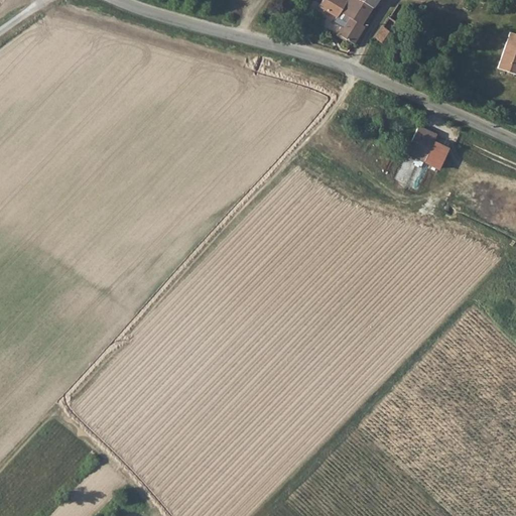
[(323,8),(328,0),(321,0),(318,6),(323,8)]
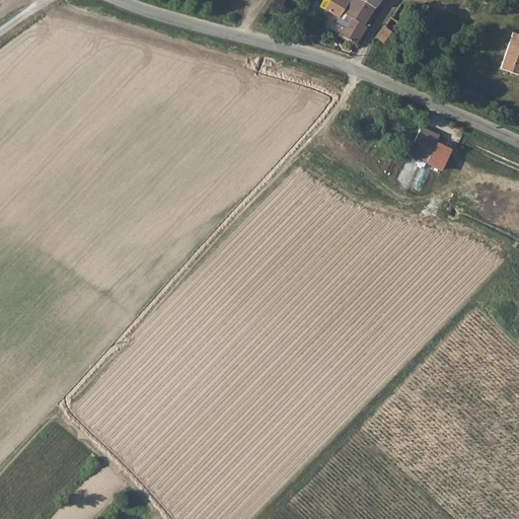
[(328,11),(337,0),(329,0),(324,8),(328,11)]
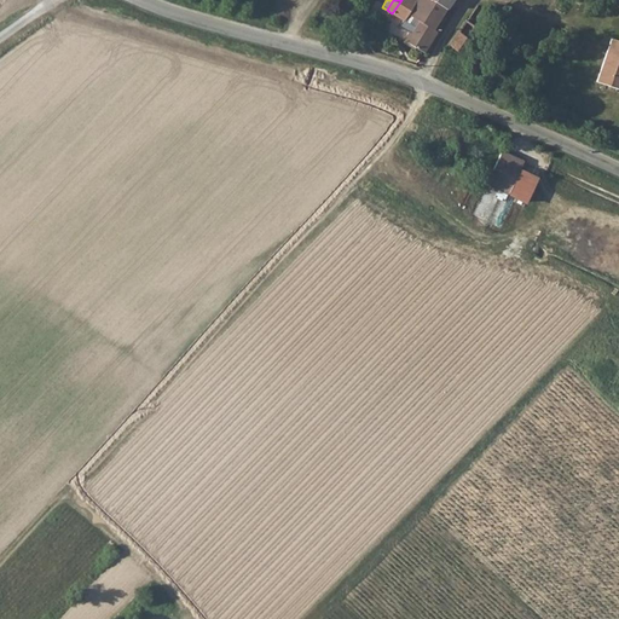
[(408,42),(426,52),(438,32),(435,30),(447,10),(438,4),(433,0),(416,0),(416,1),(414,0),(401,0),(392,13),(404,21),(409,15),(420,21),(408,42)]
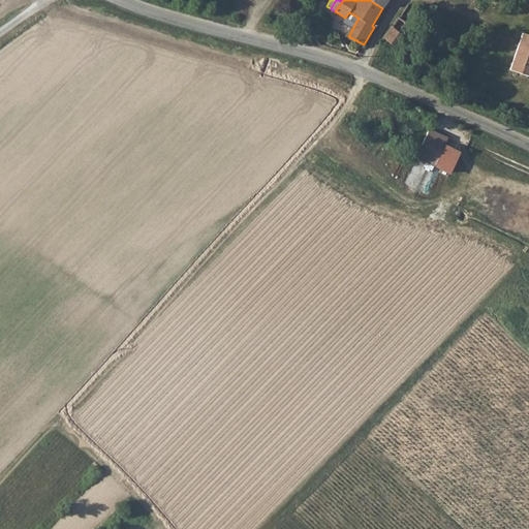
[(370,0),(374,3),(382,8),(387,0),(370,0)]
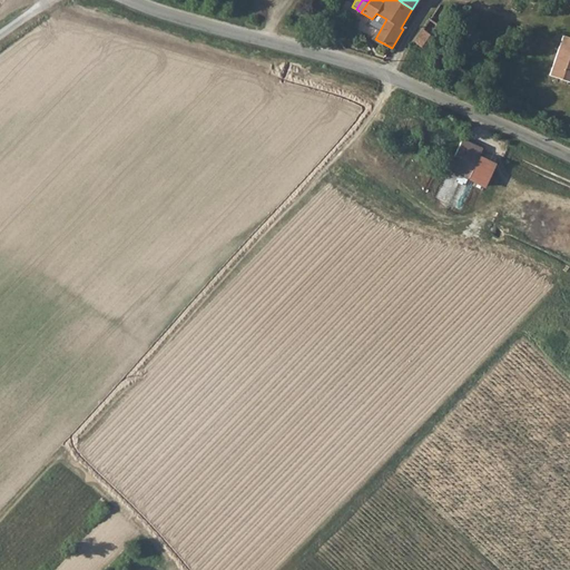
[(426,55),(442,66),(454,75),(464,60),(462,59),(468,51),(451,40),(446,48),(441,45),(445,38),(441,33),(444,29),(429,19),(413,42),(429,52),(426,55)]
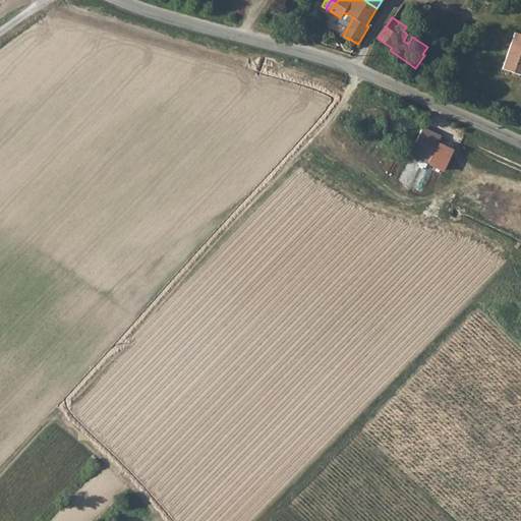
[(520,35),(515,33),(502,69),(520,75),(520,35)]
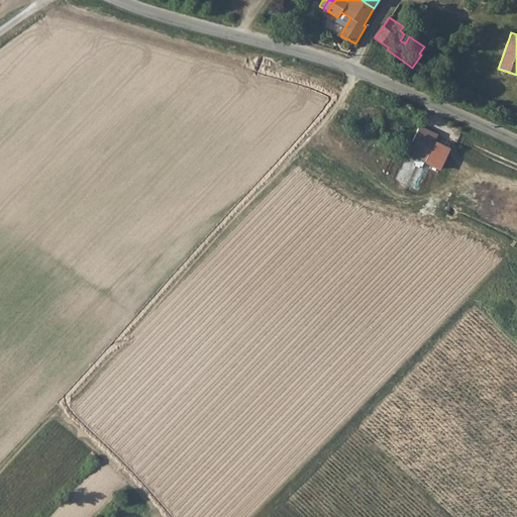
[(395,107),(403,111),(406,105),(397,101),(395,107)]
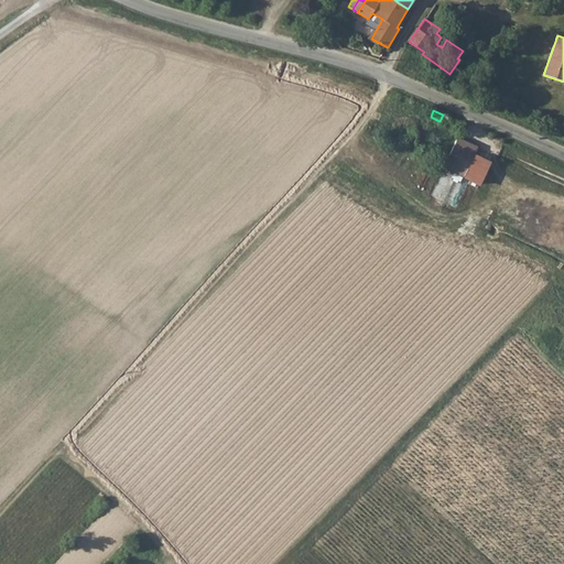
[(469,155),(472,150),(478,153),(487,134),(465,125),(454,148),(469,155)]
